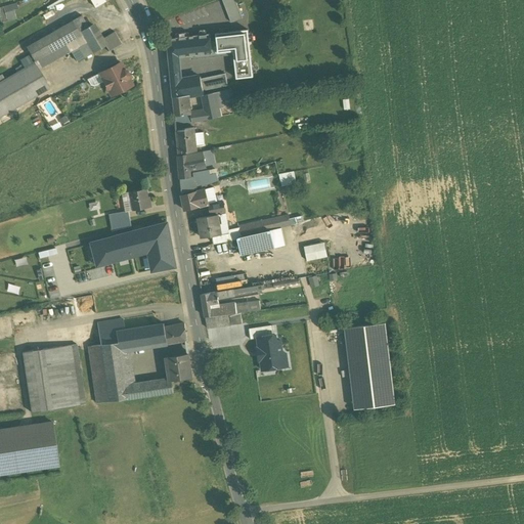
[(224,0),(232,23),(243,19),(235,0),(224,0)]
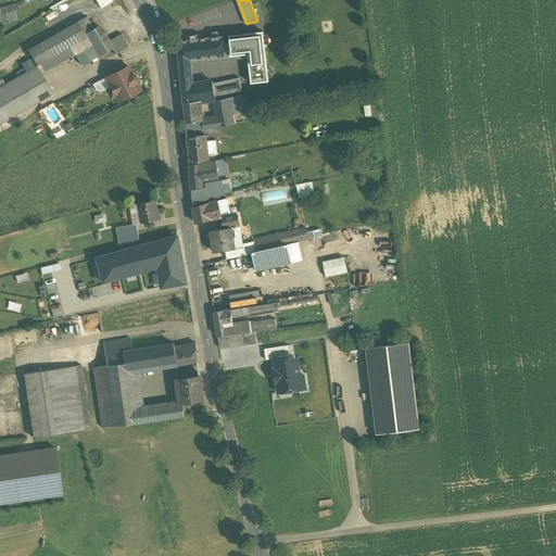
[(16,9),(20,9),(19,3),(0,5),(0,10),(2,22),(17,20),(16,9)]
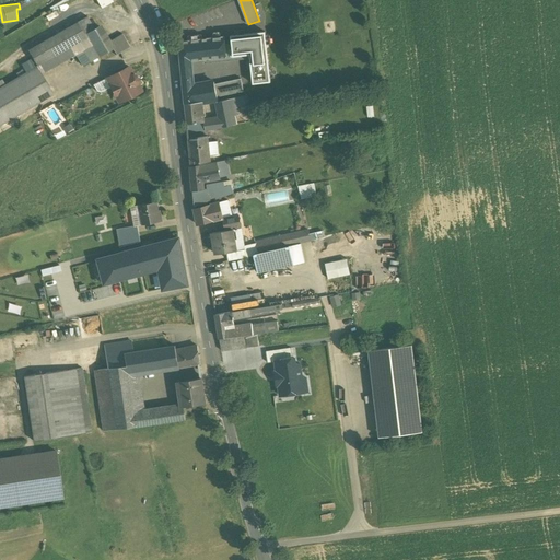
[(88,18),(78,23),(85,35),(94,30),(88,18)]
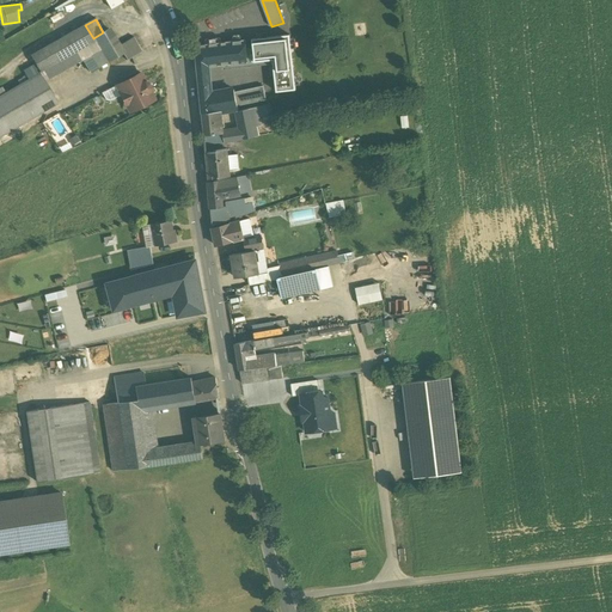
[(85,25),(31,55),(41,72),(86,47),(95,42),(93,38),(85,25)]
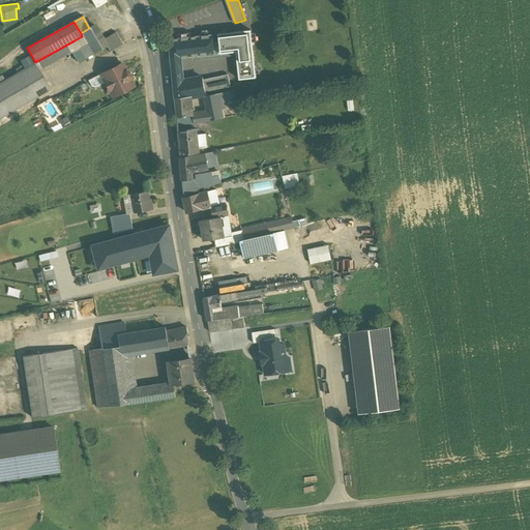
[(89,28),(81,33),(82,36),(93,54),(93,55),(107,47),(104,40),(94,25),(89,28)]
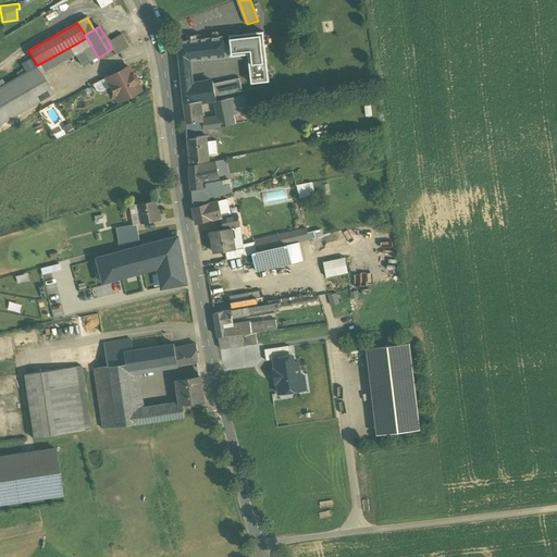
[(262,32),(230,36),(233,57),(249,54),(252,82),(269,79),(262,32)]
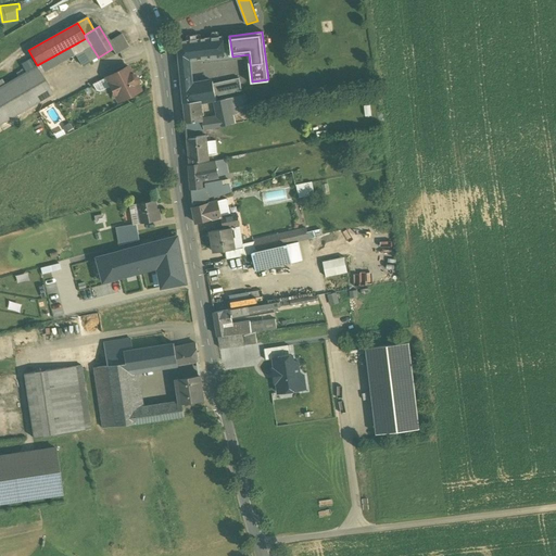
[(122,34),(109,42),(112,49),(115,55),(129,47),(122,34)]
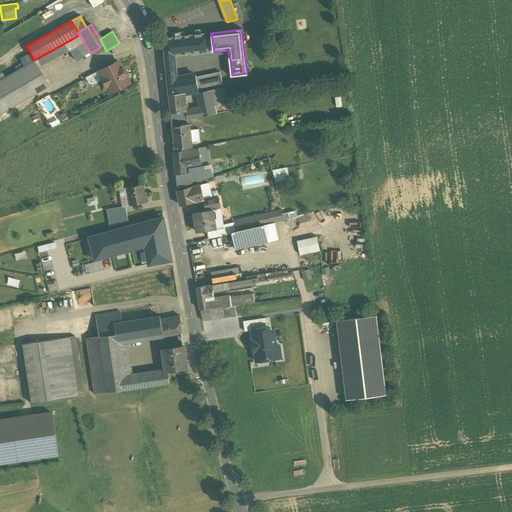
[(205,34),(193,35),(195,54),(207,52),(205,34)]
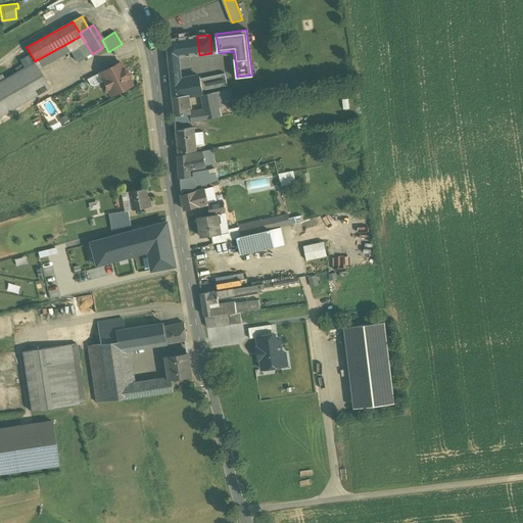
[(81,36),(74,40),(85,57),(92,53),(81,36)]
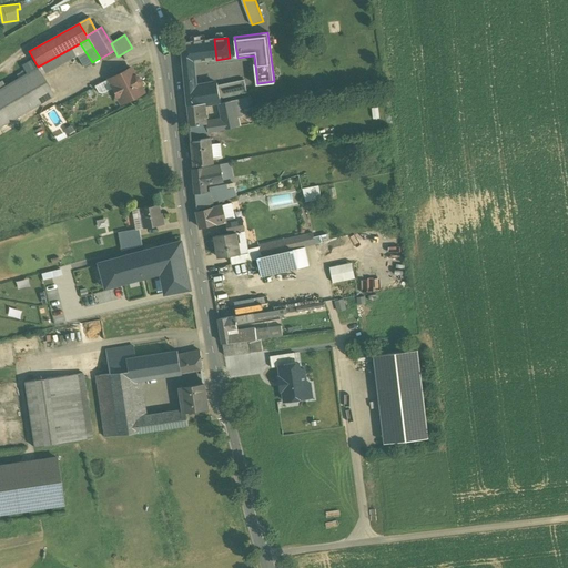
[(214,39),(181,43),(183,64),(192,63),(213,60),(216,60),(214,39)]
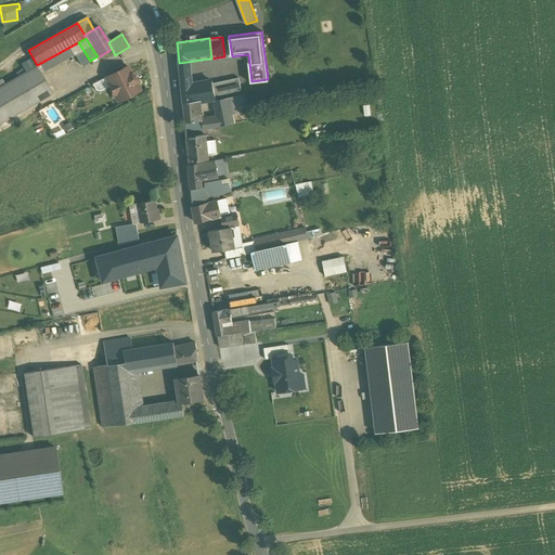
[(210,82),(191,86),(188,62),(179,63),(183,104),(192,103),(199,101),(216,98),(215,97),(213,84),(213,82),(210,82)]
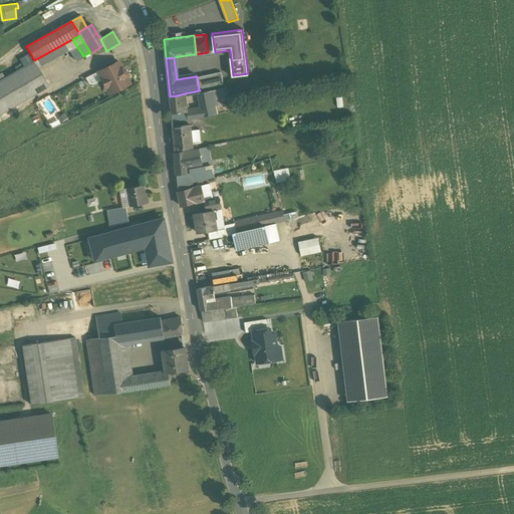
[(34,61),(0,80),(0,115),(49,87),(34,61)]
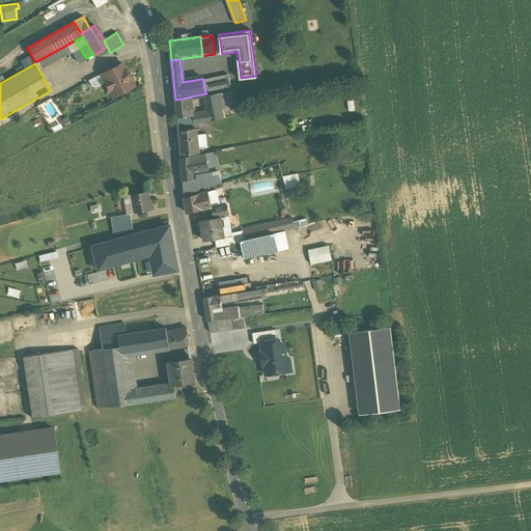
[(122,63),(104,73),(107,80),(105,81),(106,83),(110,90),(114,88),(118,94),(134,87),(130,79),(131,77),(129,73),(127,72),(122,63)]
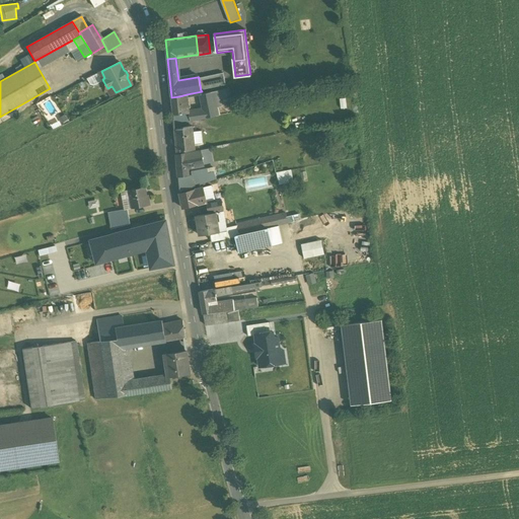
[(101,71),(86,79),(90,85),(93,86),(103,81),(102,79),(104,78),(101,71)]
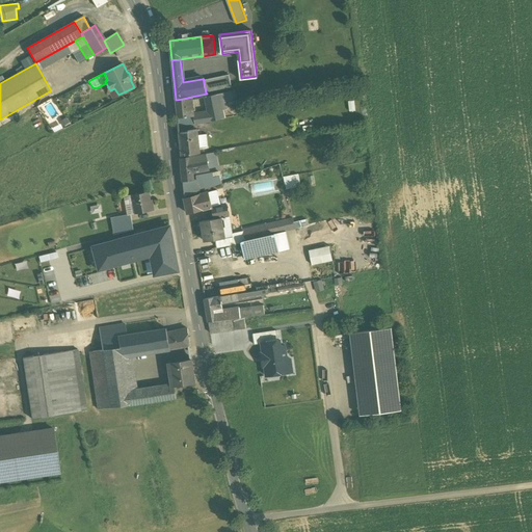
[(229,76),(204,80),(206,92),(231,87),(229,76)]
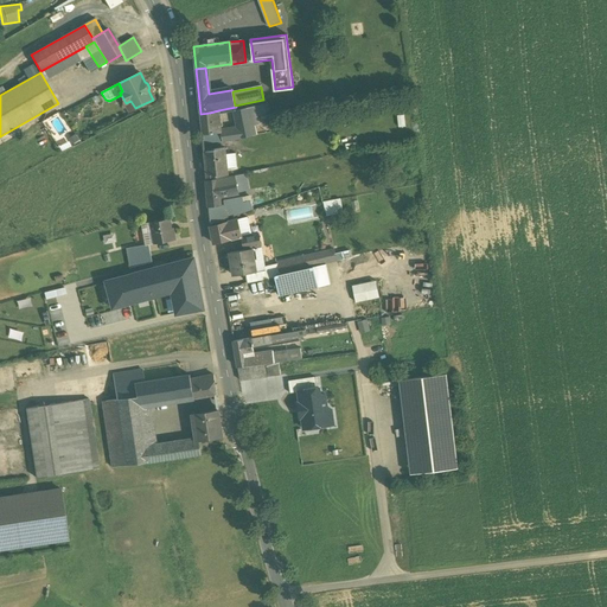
[(251,108),(236,112),(241,131),(242,138),(257,135),(251,108)]
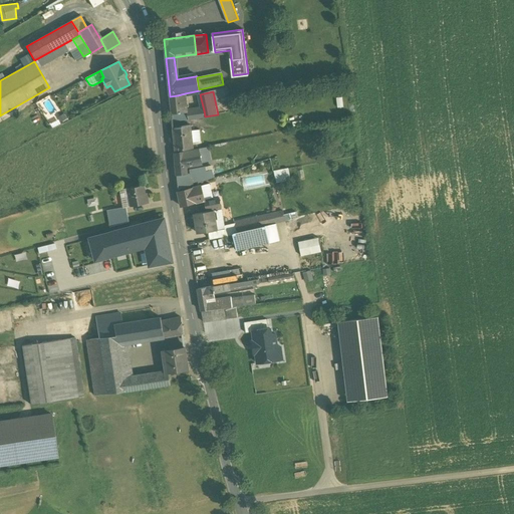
[(179,112),(178,95),(170,96),(172,114),(179,112)]
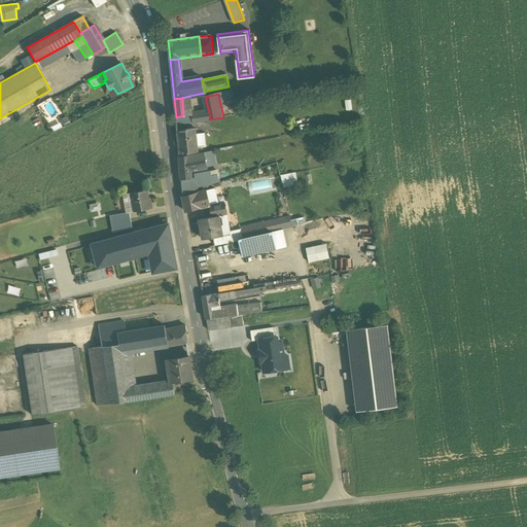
[(209,113),(191,114),(192,118),(196,117),(198,123),(210,119),(209,113)]
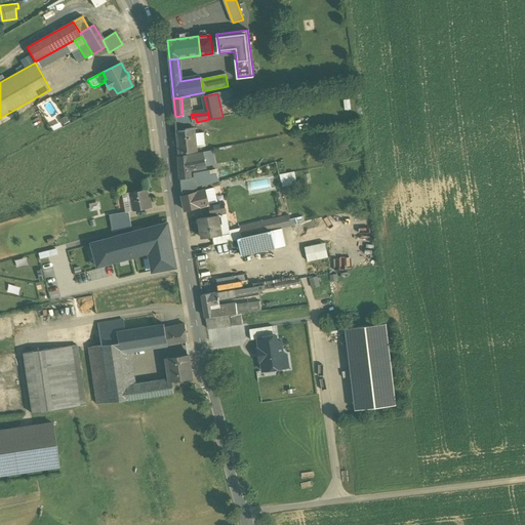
[(195,127),(186,129),(176,131),(179,154),(198,151),(195,127)]
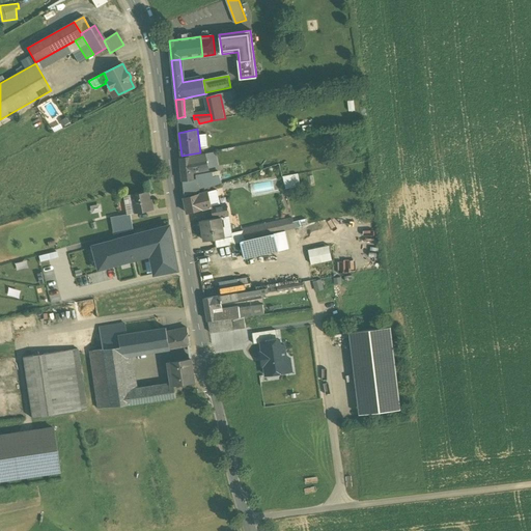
[(205,154),(180,159),(182,173),(191,171),(208,168),(205,154)]
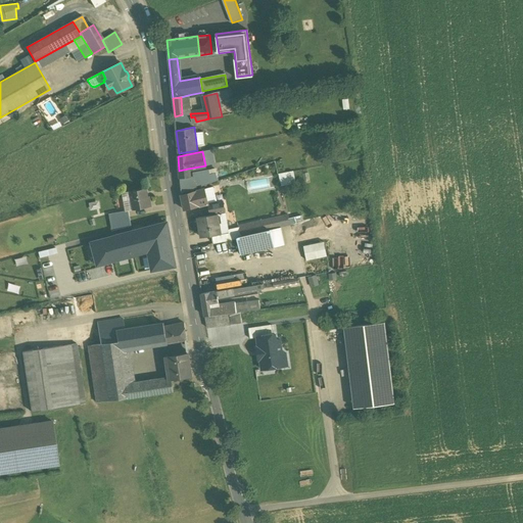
[(190,190),(188,169),(179,171),(180,178),(182,193),(190,190)]
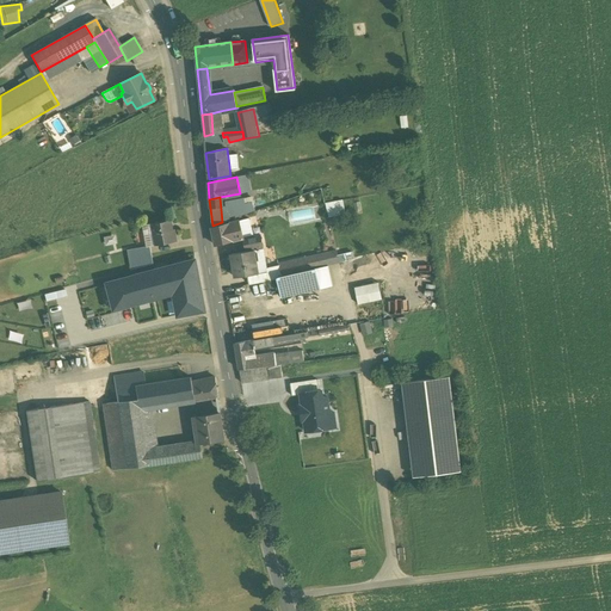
[(329,216),(347,213),(344,198),(326,203),(329,216)]
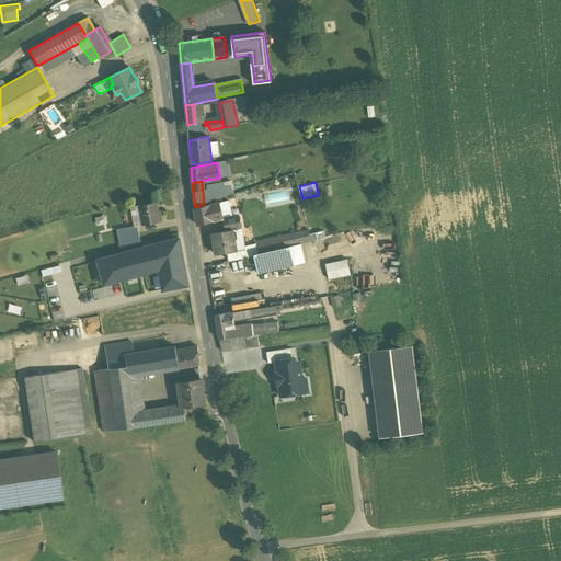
[(157,203),(139,206),(141,215),(134,217),(135,227),(138,226),(162,222),(160,212),(159,212),(157,203)]
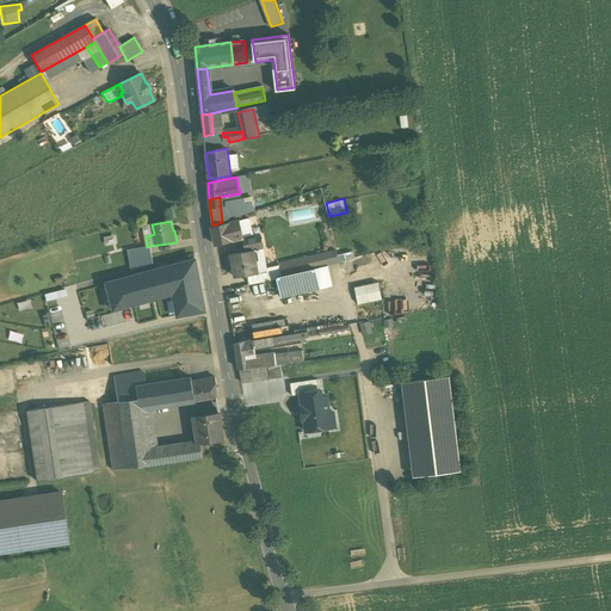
[(239,222),(211,228),(215,246),(242,239),(239,222)]
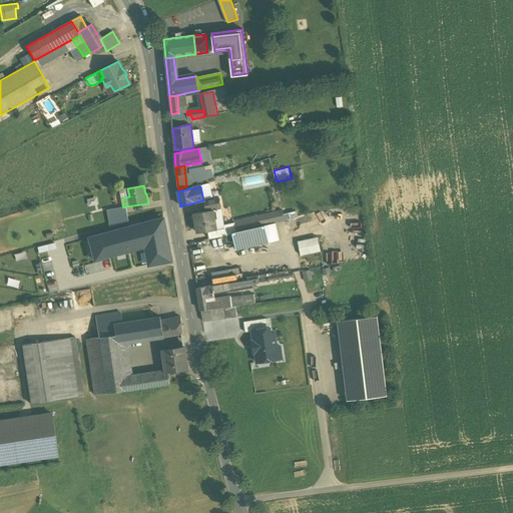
[(127,188),(120,189),(122,198),(129,196),(127,188)]
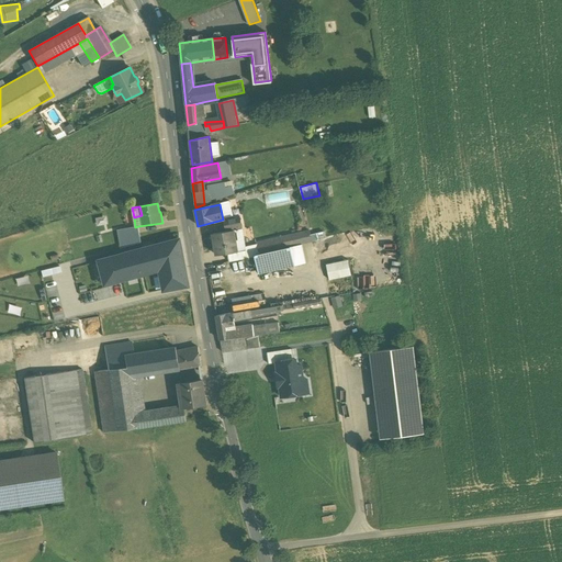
[(237,216),(233,217),(225,221),(228,232),(234,231),(239,229),(237,216)]
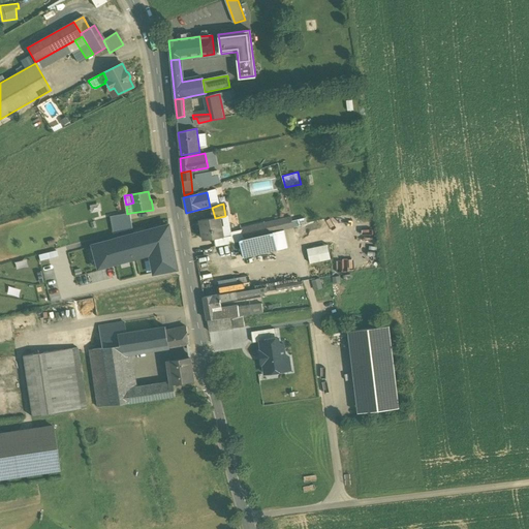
[(127,214),(111,217),(114,234),(132,228),(130,213),(127,214)]
